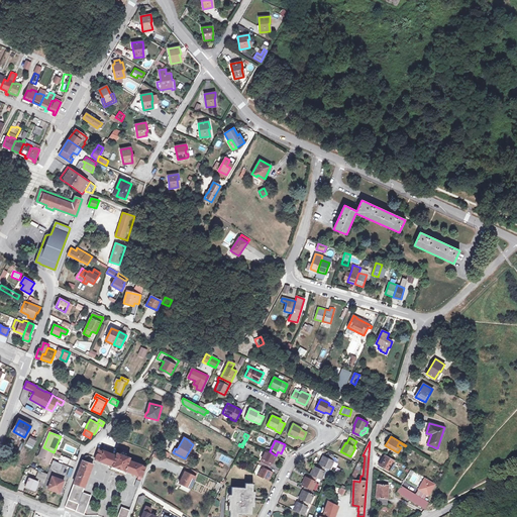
[(49,461),(54,452),(43,447),(39,456),(43,458),(49,461)]
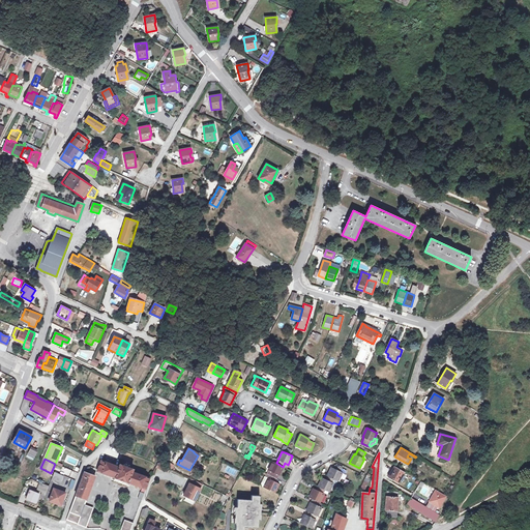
[(130,468),(130,467),(129,465),(127,464),(125,465),(124,466),(120,464),(119,467),(101,460),(97,471),(118,479),(128,482),(143,488),(141,492),(138,499),(142,500),(150,478),(133,471),(133,469),(130,468)]
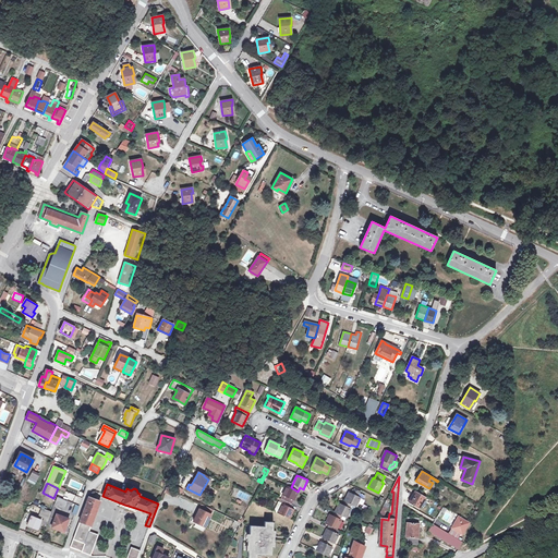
[(292,504),(298,492),(291,487),(287,486),(281,499),(292,504)]
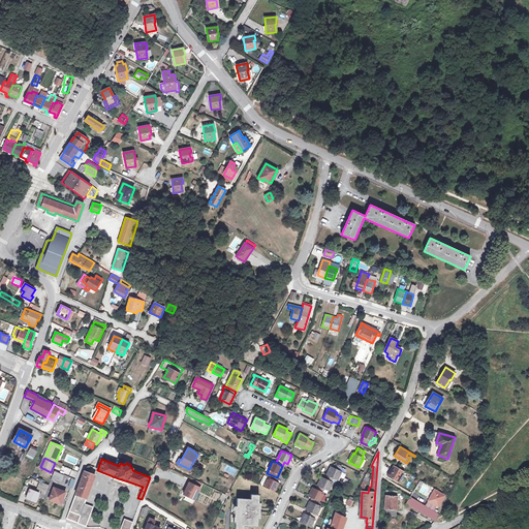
[(158,462),(156,467),(167,471),(169,467),(158,462)]
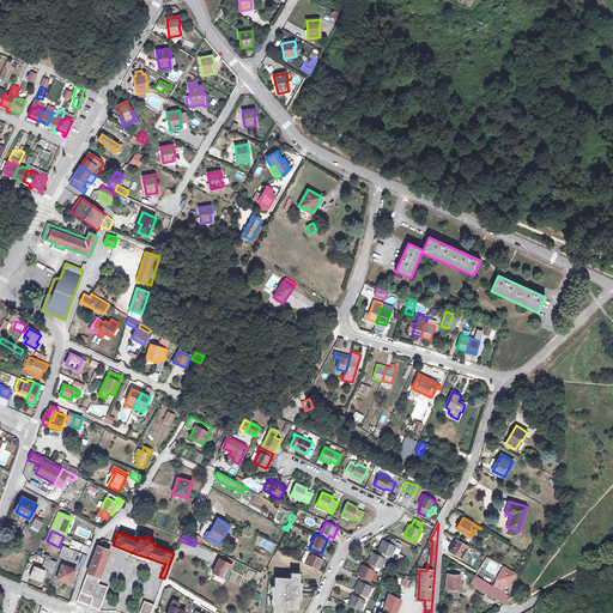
[(399,547),(400,544),(395,541),(388,538),(386,541),(384,540),(378,551),(390,557),(396,546),(399,547)]
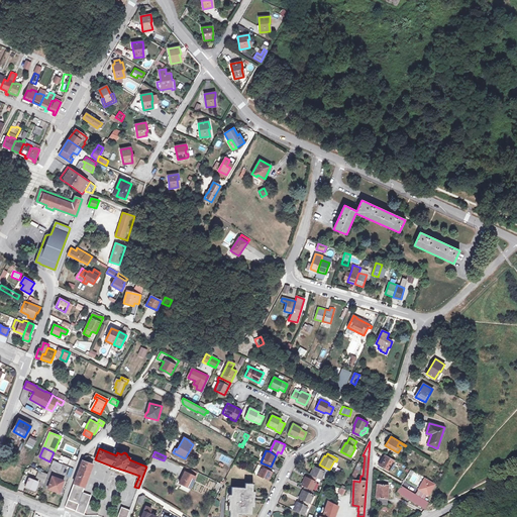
[(385,455),(379,466),(388,471),(394,461),(385,455)]
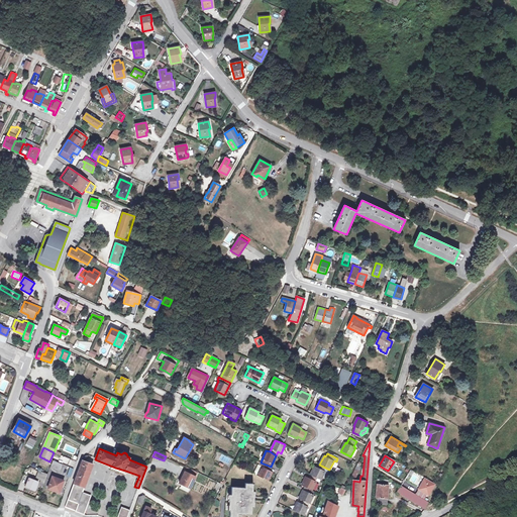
[(60,471),(62,463),(54,460),(50,467),(60,471)]
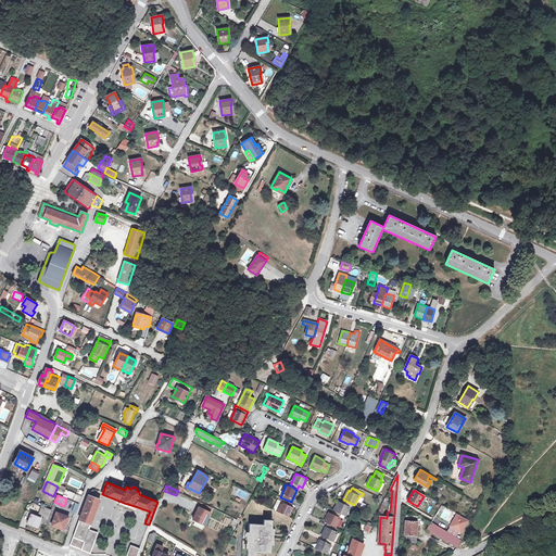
[(89,495),(79,520),(91,525),(100,500),(89,495)]
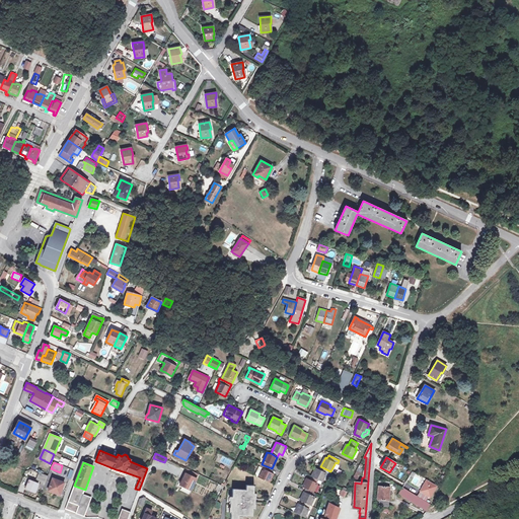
[(270,472),(272,468),(262,464),(260,467),(263,468),(258,477),(269,483),(273,473),(270,472)]
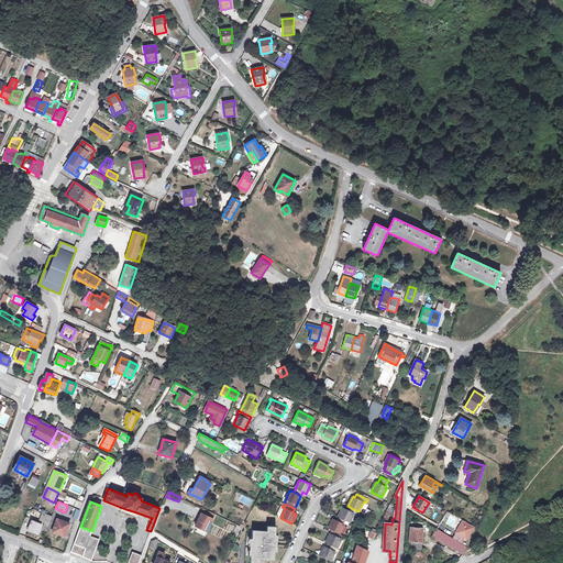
[(392,508),(393,505),(390,504),(387,511),(384,518),(387,520),(390,512),(393,509),(392,508)]
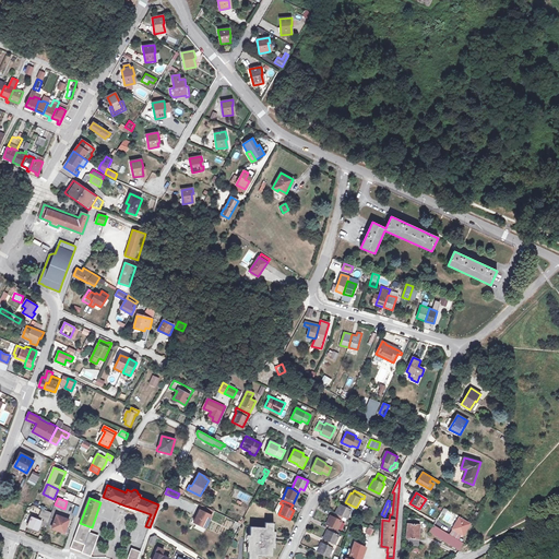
[(353,516),(356,508),(345,502),(344,506),(341,504),(335,513),(343,518),(346,519),(348,514),(353,516)]
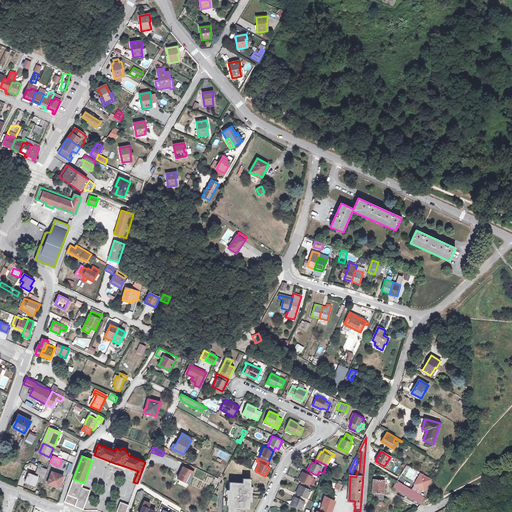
[(188,483),(196,468),(185,462),(177,478),(188,483)]
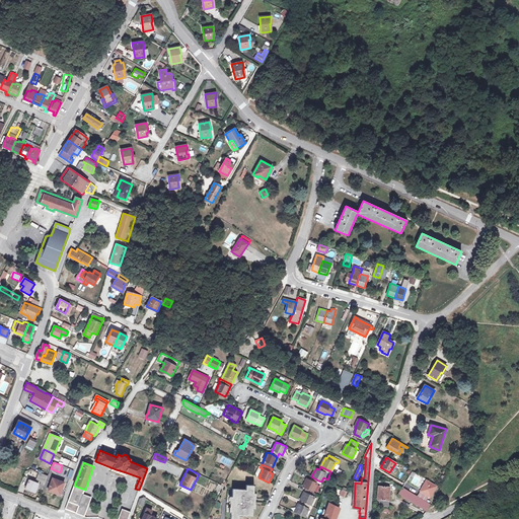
[(45,486),(48,476),(40,472),(36,480),(41,483),(41,484),(45,486)]
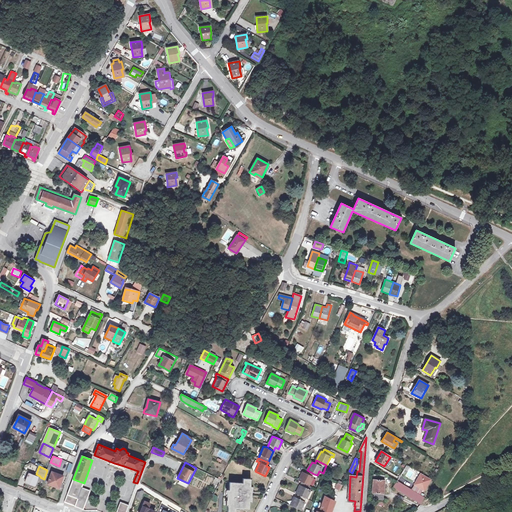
[(309,485),(314,474),(307,470),(306,473),(303,472),(299,481),(302,482),(309,485)]
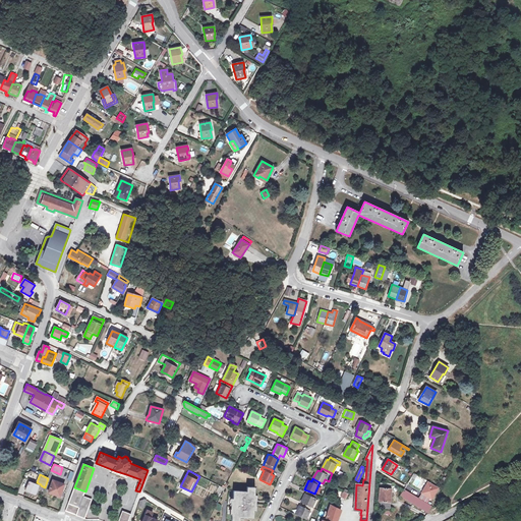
[(60,496),(64,484),(53,480),(48,493),(53,495),(54,494),(60,496)]
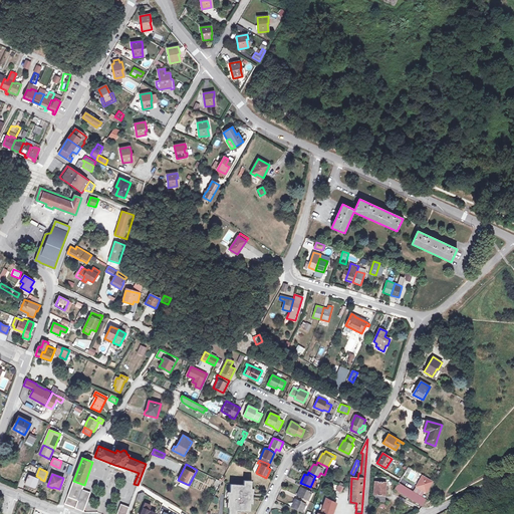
[(38,479),(29,475),(25,484),(35,488),(38,479)]
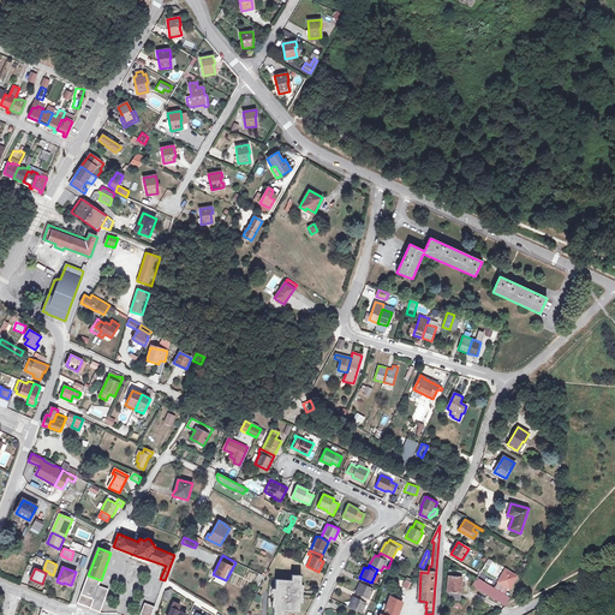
[(506,568),(497,581),(509,589),(518,575),(506,568)]
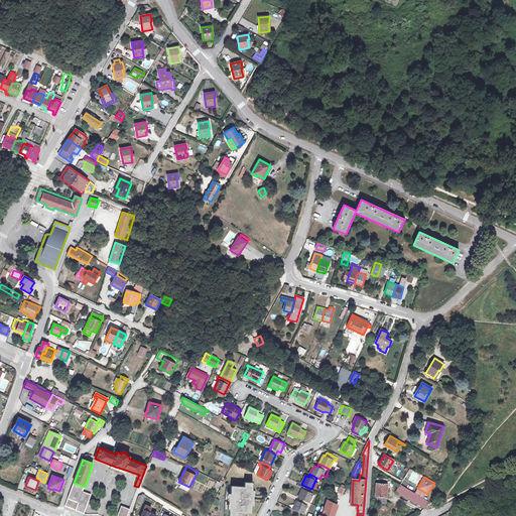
[(386,497),(387,479),(376,478),(375,496),(386,497)]
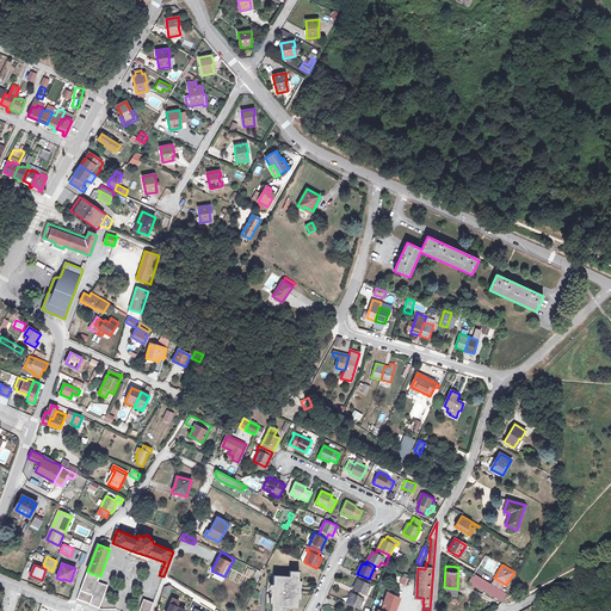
[(298,581),(300,572),(290,571),(290,576),(273,575),(273,585),(273,591),(272,597),(272,603),(271,610),(281,610),(282,608),(297,609),(297,599),(298,593),(298,587),(298,581)]
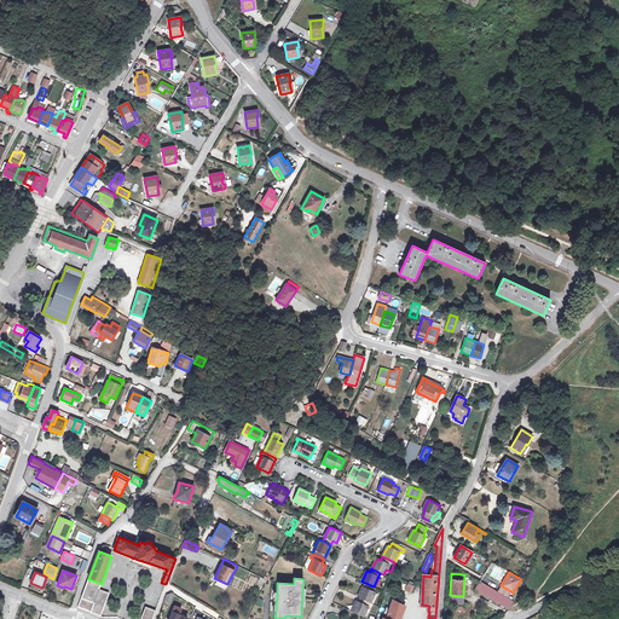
[(103,608),(109,594),(99,590),(102,584),(88,579),(87,582),(92,583),(86,600),(94,602),(94,605),(103,608)]
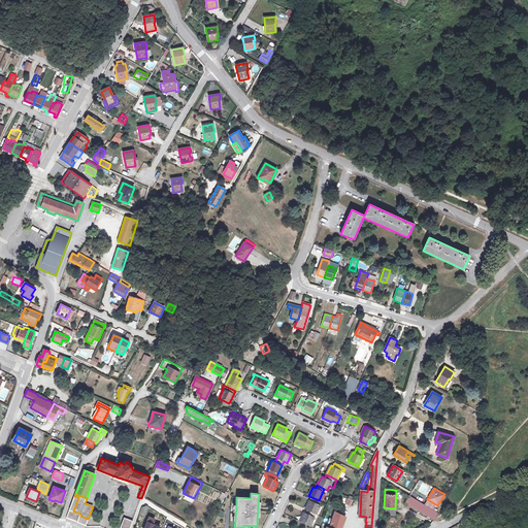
[(78,497),(74,496),(66,519),(86,526),(88,519),(80,516),(80,514),(73,512),(78,497)]
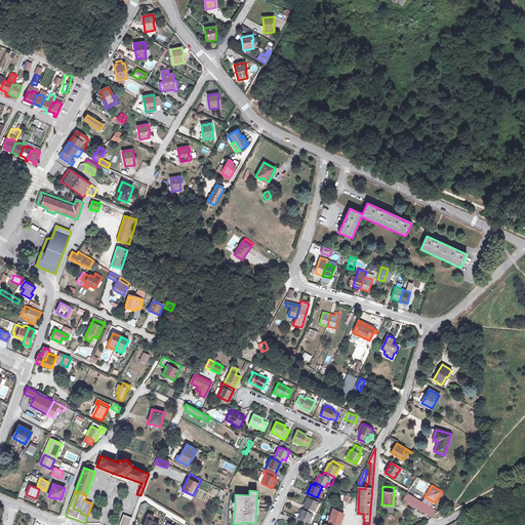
[(314,511),(320,499),(317,497),(310,494),(304,507),(306,507),(314,511)]
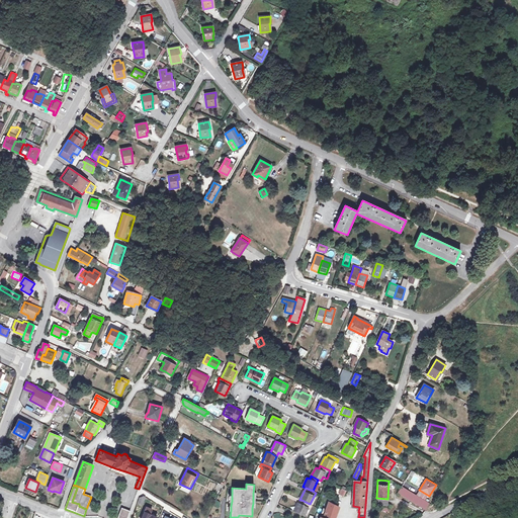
[(426,510),(429,503),(404,488),(400,494),(426,510)]
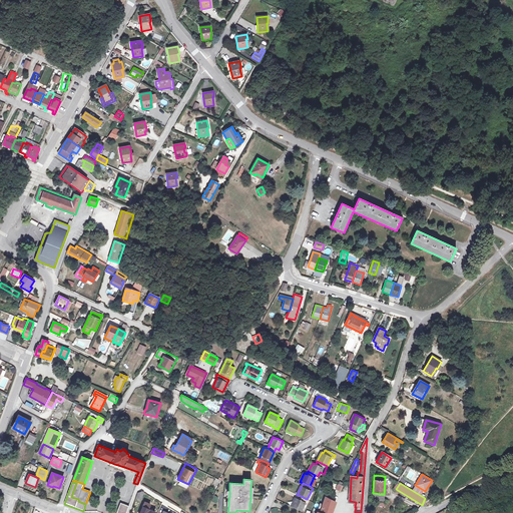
[(302,511),(307,499),(299,495),(297,499),(296,498),(292,506),(302,511)]
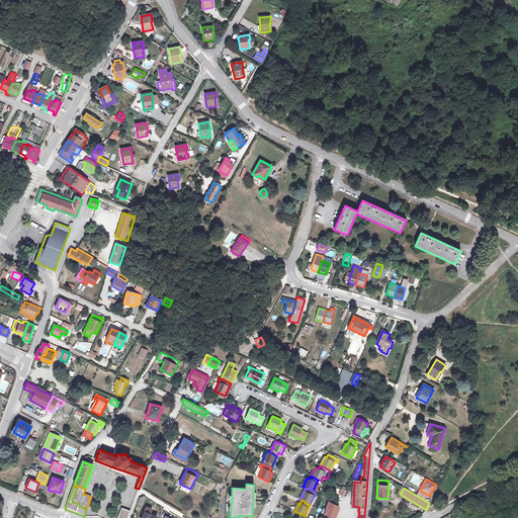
[(320,517),(335,517),(339,508),(338,507),(328,502),(326,509),(323,517),(322,517),(320,517)]
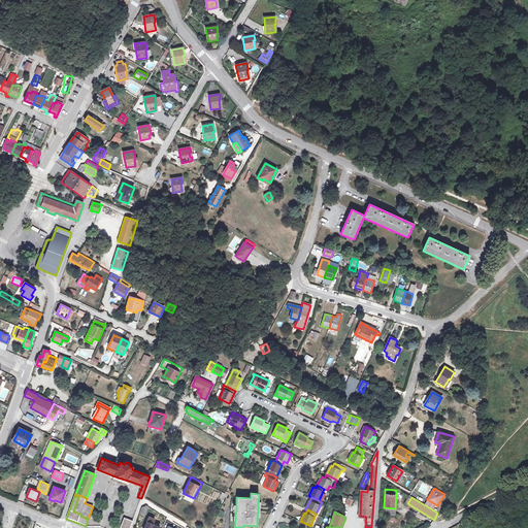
[(156,526),(153,524),(155,520),(149,517),(143,527),(159,527),(160,527),(159,527),(159,525),(156,524),(156,526)]
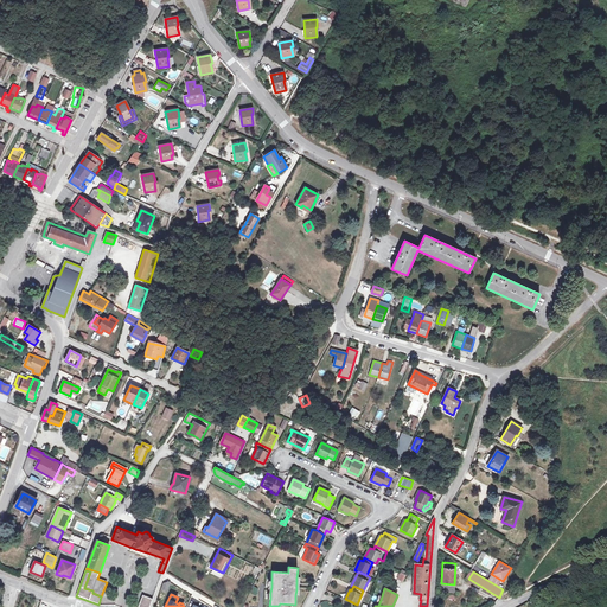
[(138,606),(149,606),(153,599),(142,595),(138,606)]
